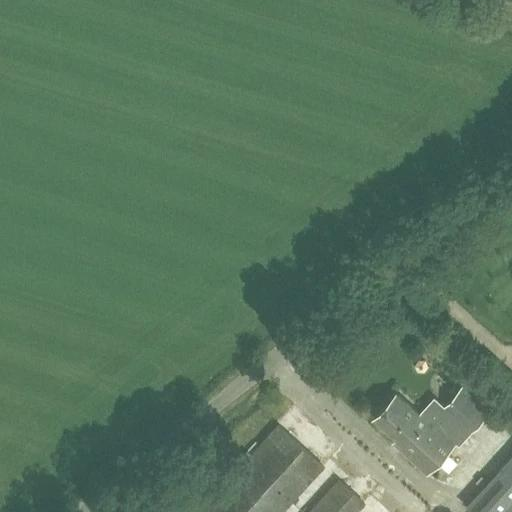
[(470,434),(491,410),(463,384),(442,408),(470,434)]
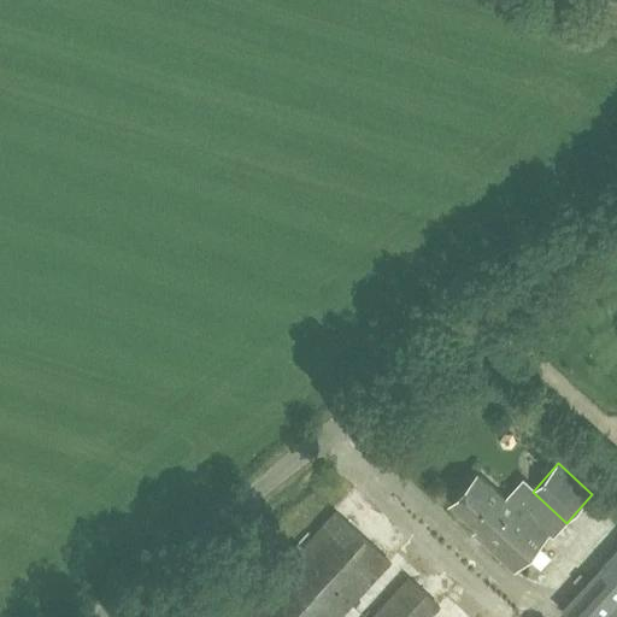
[(507,497),(480,471),(451,503),(479,529),(475,534),(516,571),(552,530),(511,493),(507,497)]
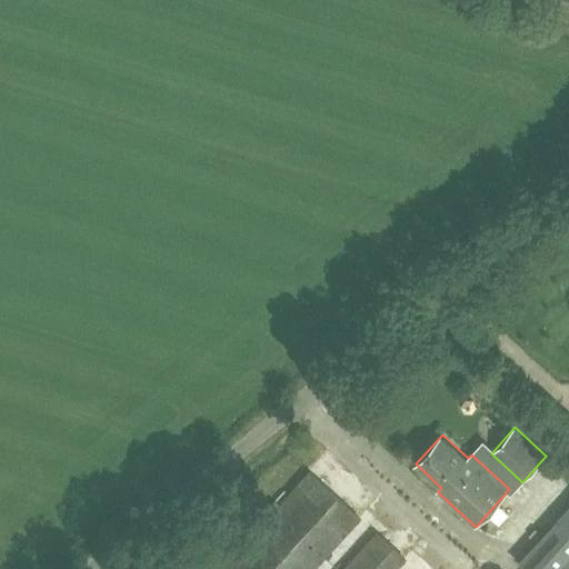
[(316,568),(362,518),(308,470),(218,568),(316,568)]
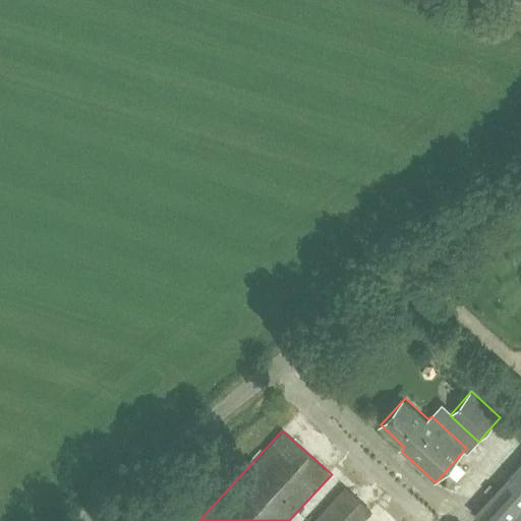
[(480,520),(520,520),(520,462),(474,515),(480,520)]
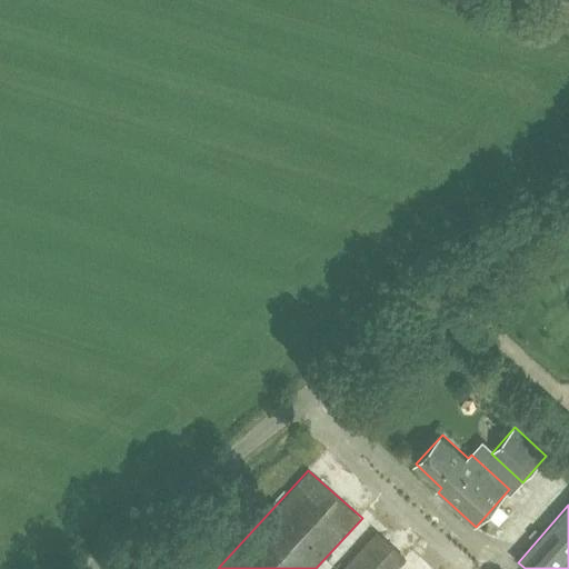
[(397,568),(407,559),(376,531),(341,568),(397,568)]
